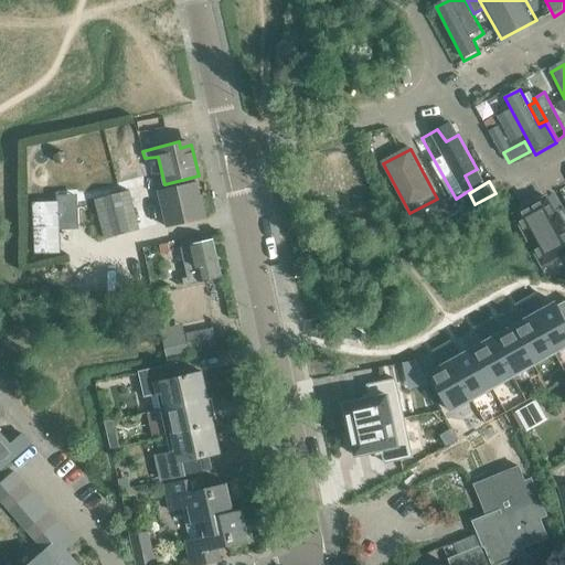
[(166,227),(204,217),(195,182),(157,191),(166,227)]
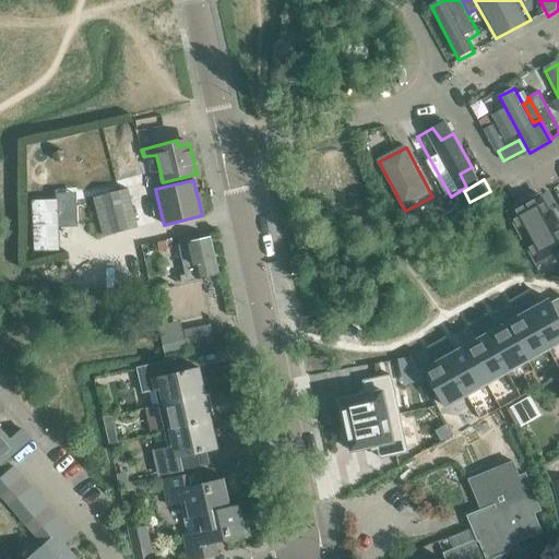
[(138,227),(128,189),(106,194),(106,195),(96,198),(107,236),(138,227)]
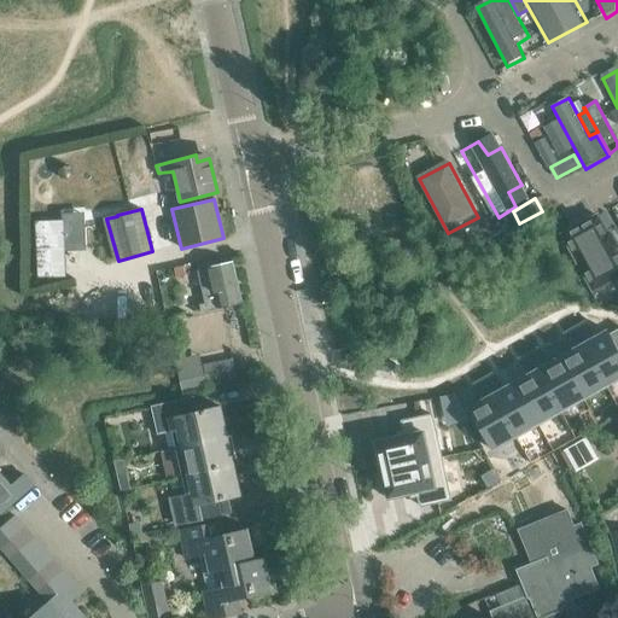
[(617,246),(601,214),(560,234),(595,301),(617,287),(617,246)]
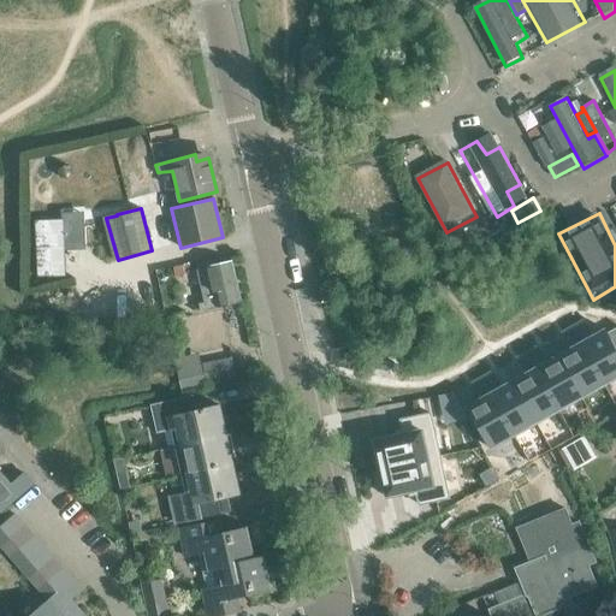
[(457,256),(480,243),(473,231),(450,243),(457,256)]
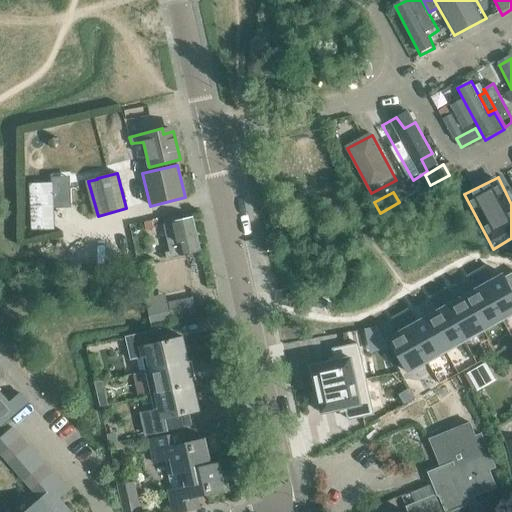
[(166,257),(180,253),(180,255),(199,250),(192,222),(190,222),(189,218),(192,218),(191,217),(181,219),(180,212),(162,217),(163,224),(170,251),(165,253),(166,257)]
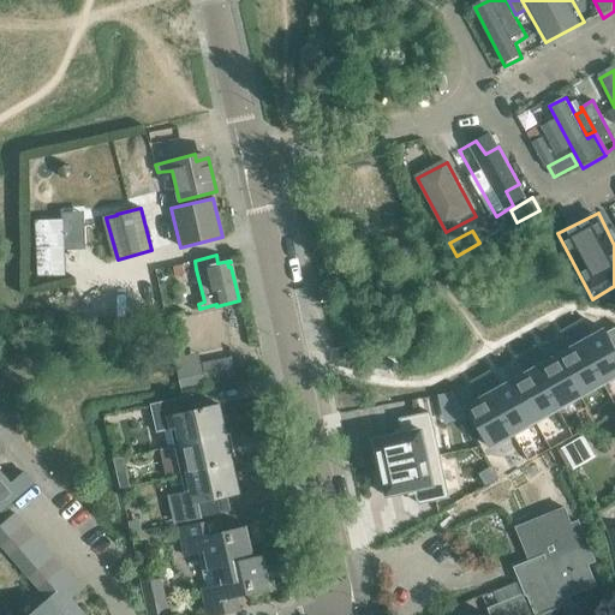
[(579,322),(568,328),(601,386),(614,376),(614,329),(614,328),(602,335),(599,332),(589,338),(579,322)]
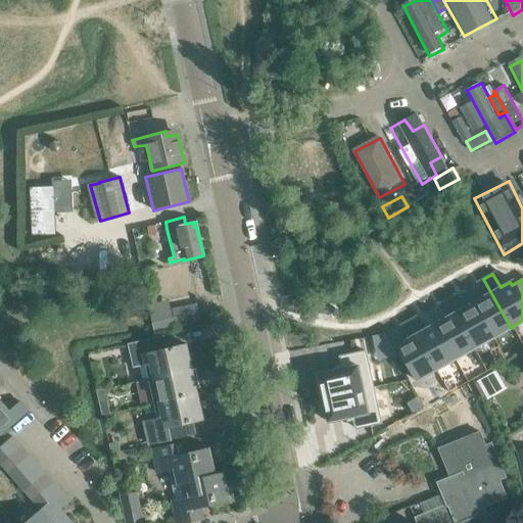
[(481,298),(471,303),(491,338),(511,328),(483,279),(473,284),(481,298)]
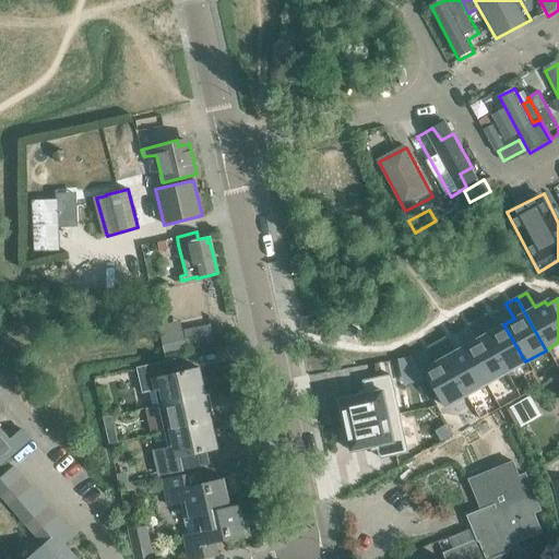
[(486,316),(475,321),(504,373),(525,361),(503,324),(494,330),(486,316)]
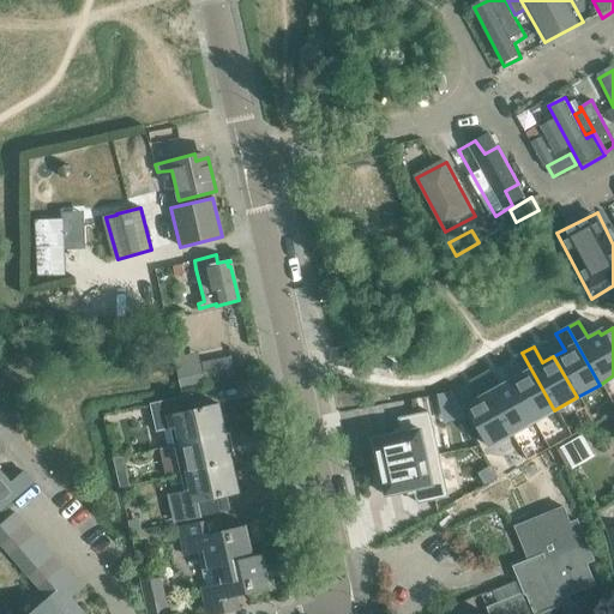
[(519,375),(509,381),(531,423),(554,410),(522,353),(510,360),(519,375)]
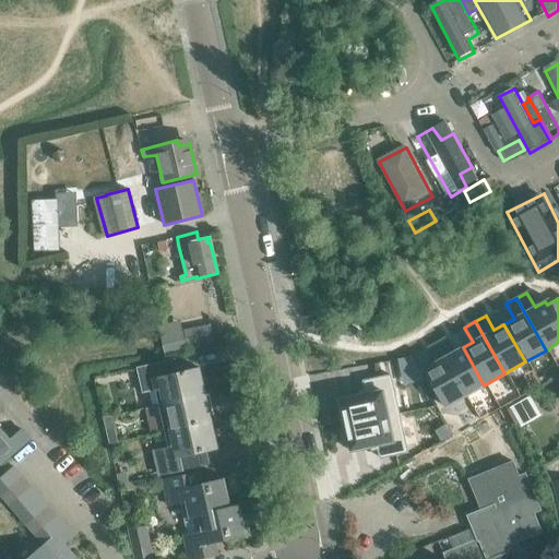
[(163,353),(186,347),(214,342),(211,324),(182,331),(183,335),(161,341),(163,353)]
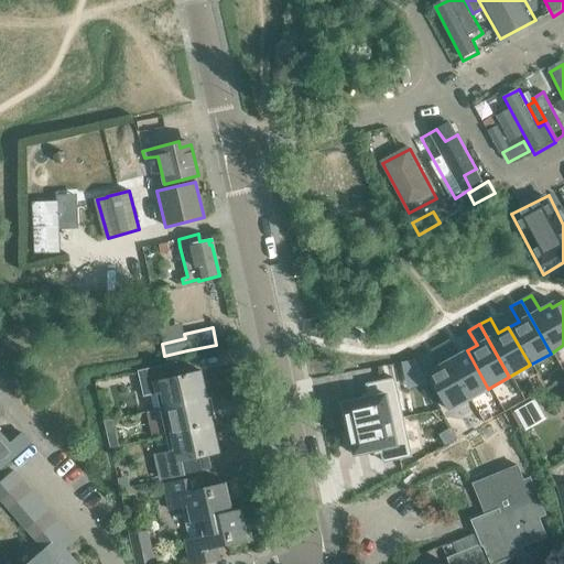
[(448,342),(437,348),(468,400),(488,389),(467,350),(457,357),(448,342)]
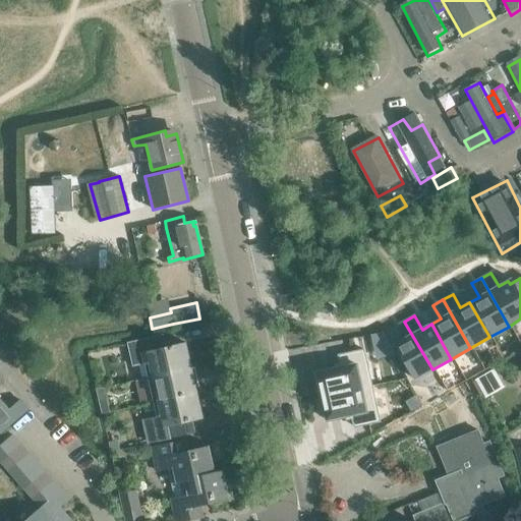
[(402,341),(392,346),(412,382),(432,369),(404,322),(395,327),(402,341)]
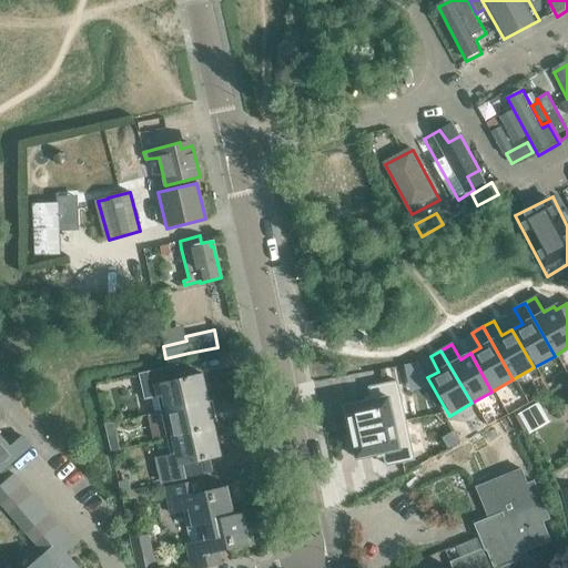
[(160,412),(208,401),(202,374),(173,381),(170,366),(138,374),(143,398),(155,396),(160,412)]
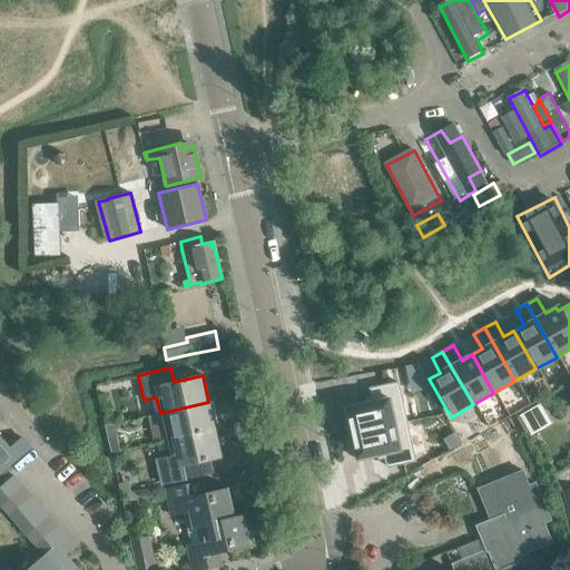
[(349,413),(345,414),(350,436),(396,426),(392,403),(403,401),(400,385),(372,391),(374,404),(347,410),(349,413)]
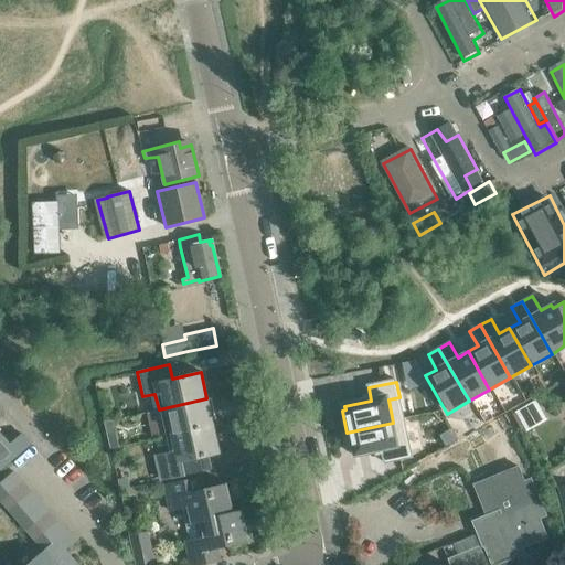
[(206,398),(159,409),(164,436),(213,425),(216,424),(212,406),(209,407),(206,398)]
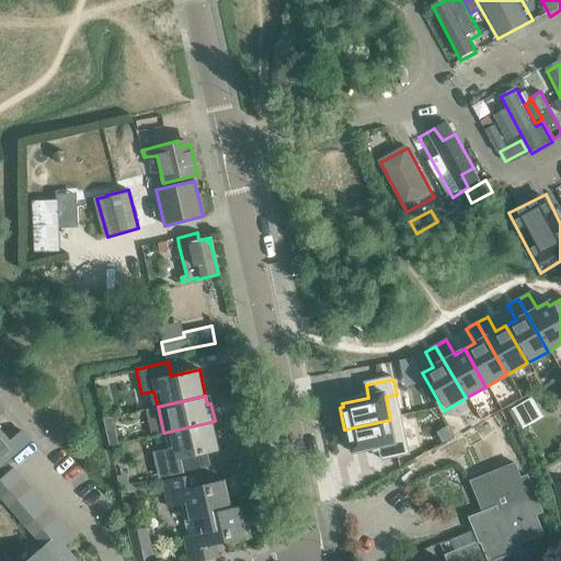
[(521,426),(545,414),(535,396),(511,408),(521,426)]
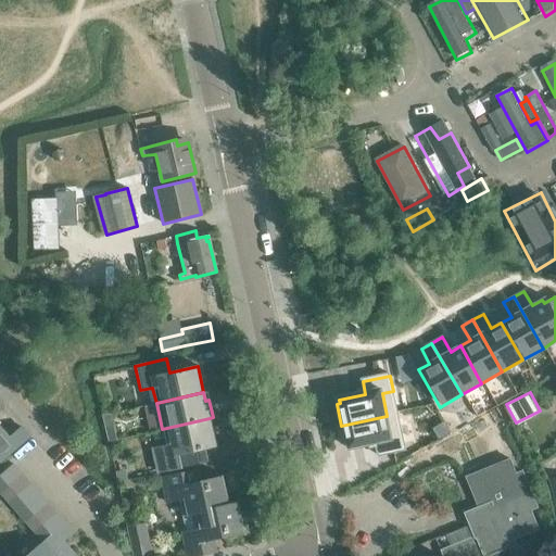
[(387,416),(341,426),(345,447),(349,446),(350,451),(376,445),(378,457),(405,452),(402,437),(391,439),(387,416)]
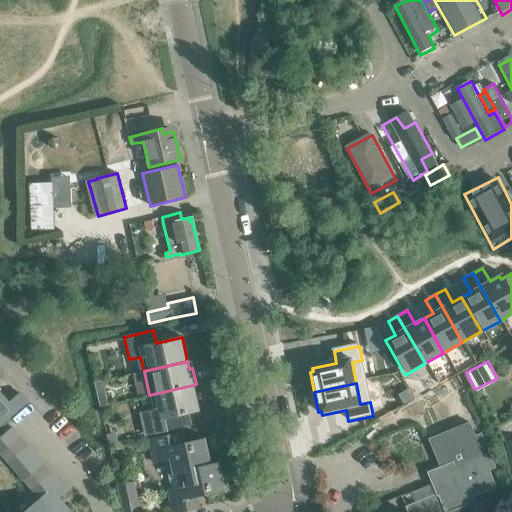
[(193,385),(149,395),(152,409),(140,412),(145,435),(176,428),(173,416),(198,410),(193,385)]
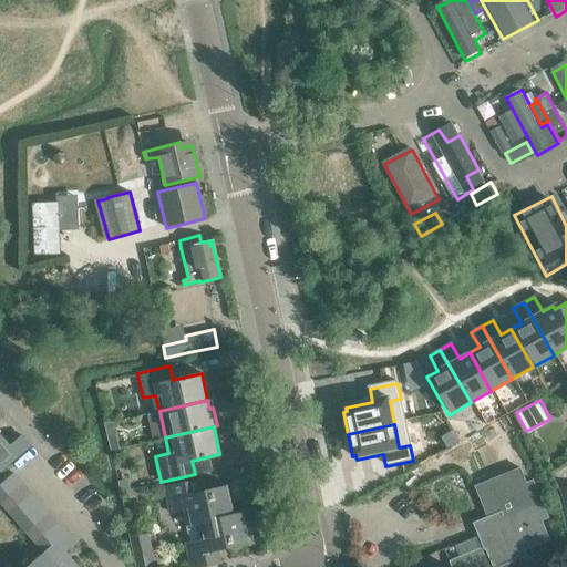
[(110,451),(111,450),(117,449),(114,431),(106,432),(110,451)]
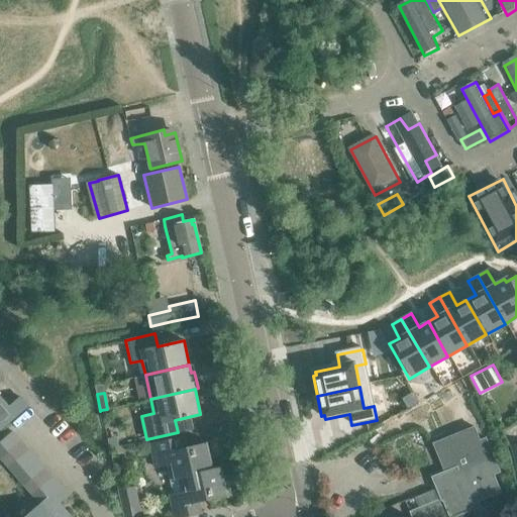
[(0,427),(27,405),(19,396),(8,405),(0,396),(0,427)]
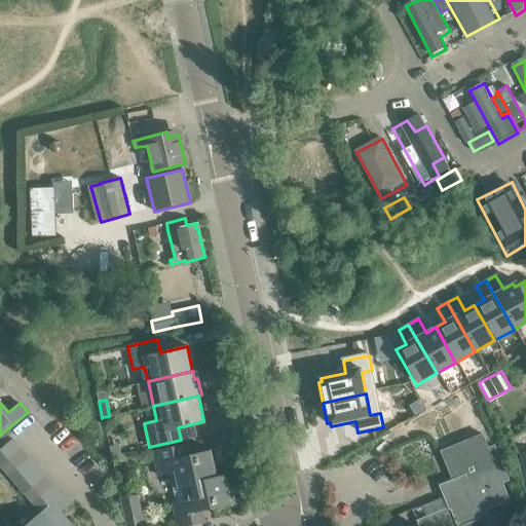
[(450,509),(457,525),(460,525),(488,515),(486,510),(509,500),(501,483),(508,480),(500,462),(493,445),(487,448),(482,435),(441,451),(452,480),(444,483),(449,496),(446,497),(445,496),(444,496),(444,497),(448,508),(449,510),(450,509)]
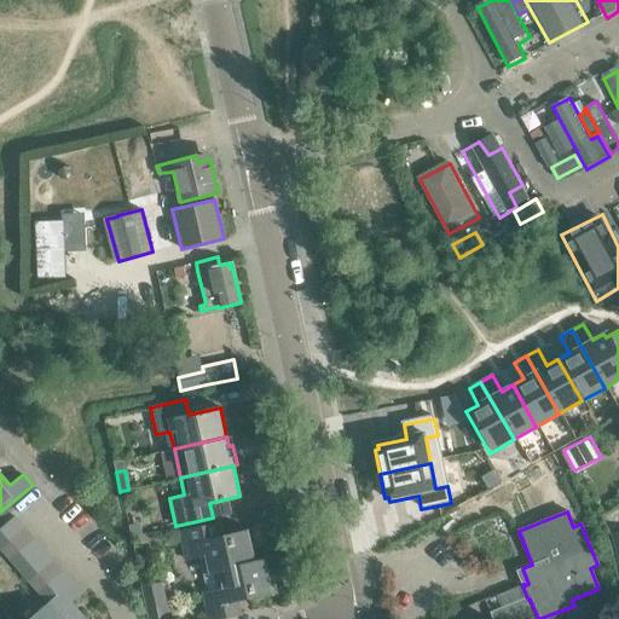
[(0,526),(0,545),(0,547),(24,525),(15,514),(0,526)]
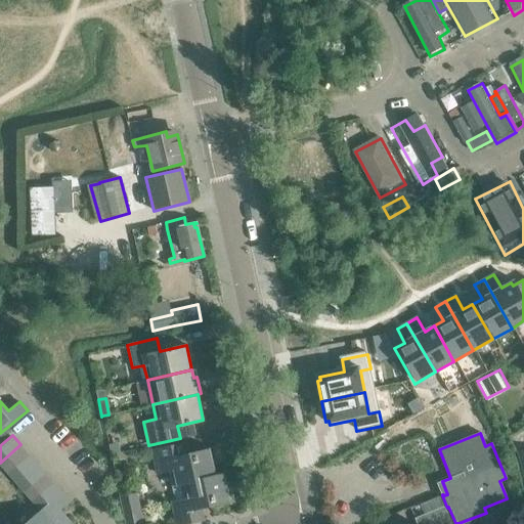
[(156,474),(168,471),(171,485),(215,476),(209,449),(189,454),(187,441),(150,448),(156,474)]
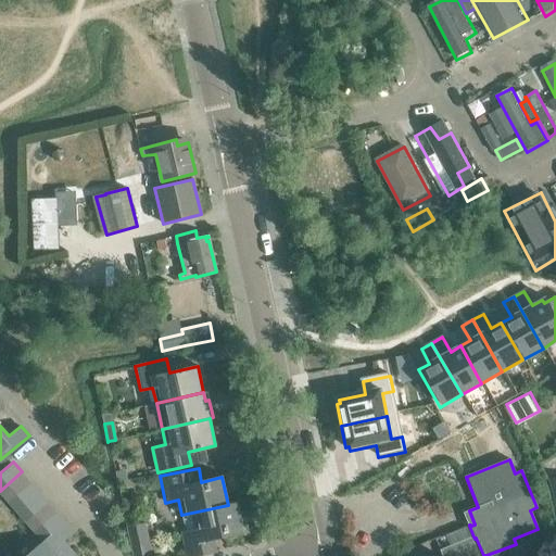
[(30,481),(22,471),(0,491),(9,500),(30,481)]
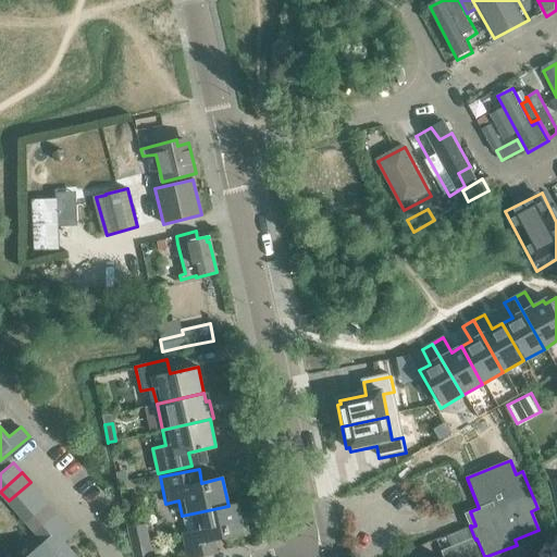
[(17,510),(39,493),(31,482),(9,500),(17,510)]
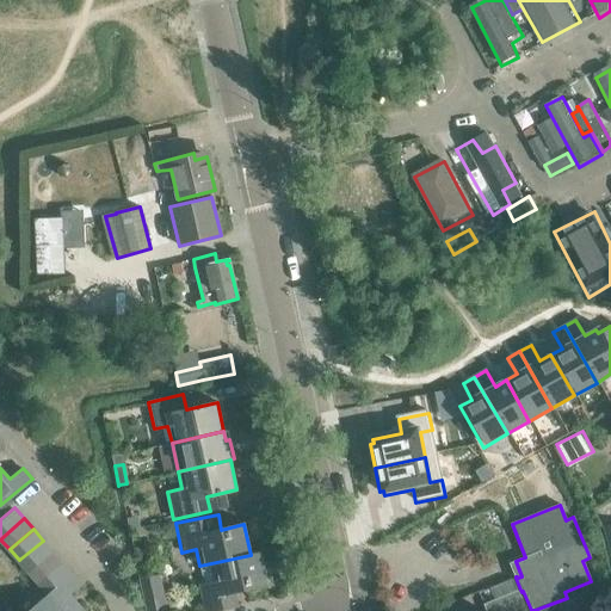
[(29,572),(53,550),(43,541),(19,560),(29,572)]
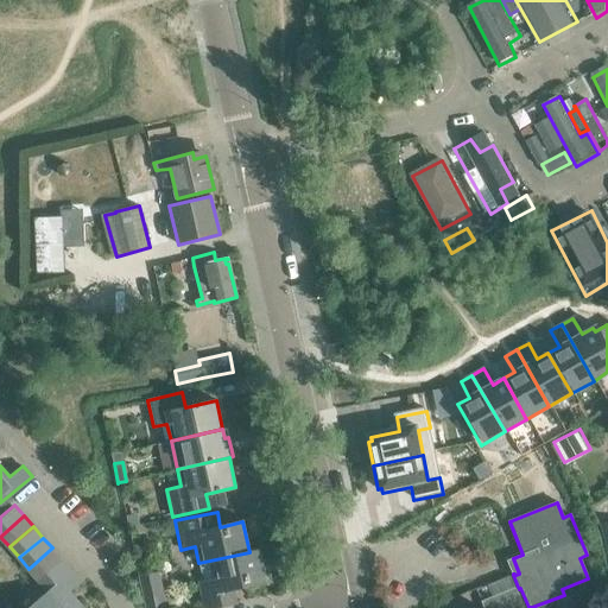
[(38,580),(62,558),(52,548),(29,569),(38,580)]
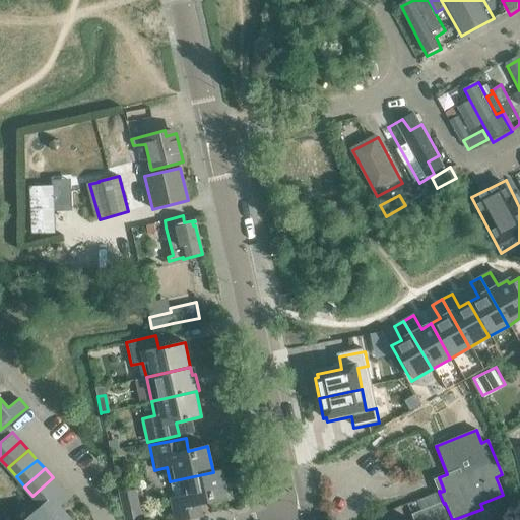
[(169,498),(172,509),(174,519),(180,519),(201,515),(199,503),(228,497),(226,496),(231,495),(226,478),(223,479),(221,470),(213,472),(170,481),(173,497),(169,498)]
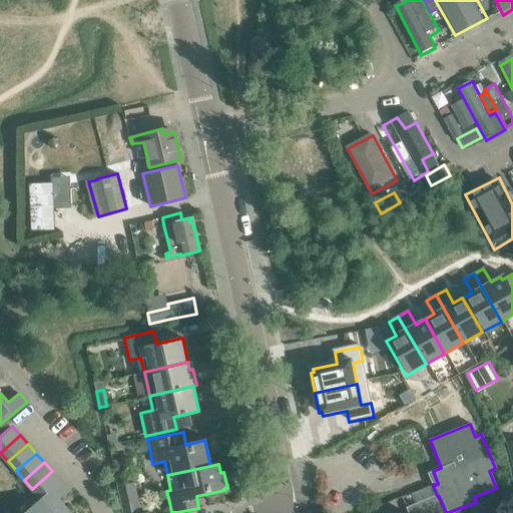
[(39,497),(59,480),(52,471),(32,489),(39,497)]
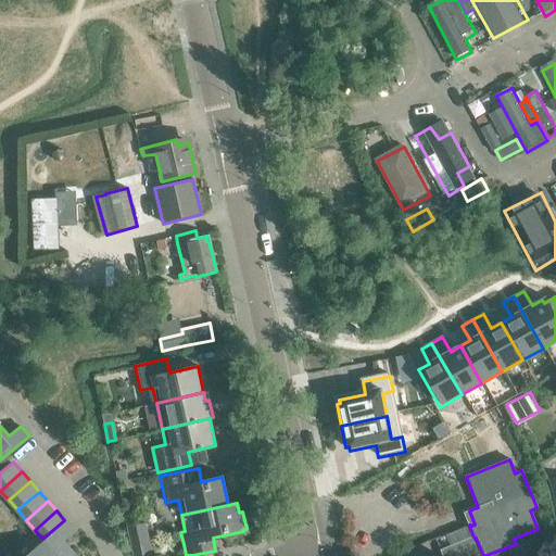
[(77,555),(64,540),(74,531),(64,520),(42,539),(23,555),(77,555)]
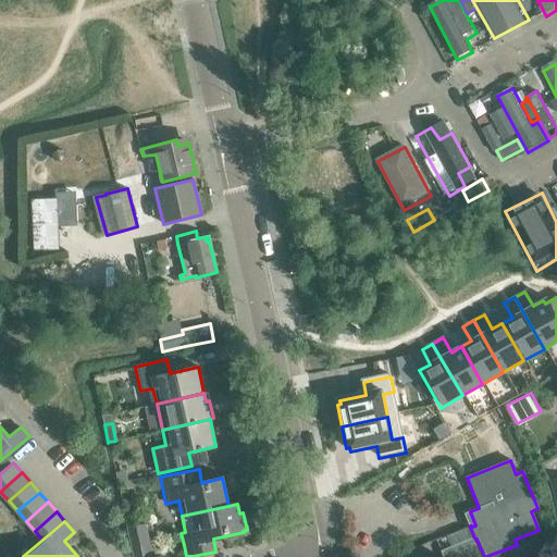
[(134,556),(137,556),(152,554),(146,524),(128,528),(134,556)]
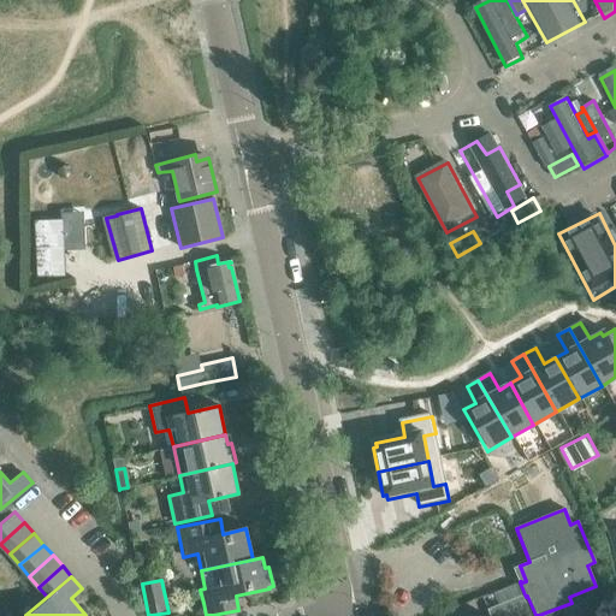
[(535,615),(527,596),(526,597),(525,594),(487,609),(489,615),(535,615)]
